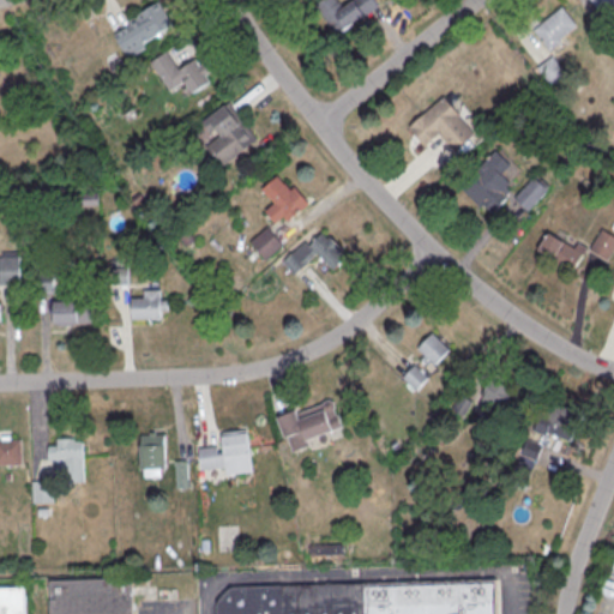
[(320,0),(314,5),(336,35),(378,5),(373,0),(349,0),(343,5),(339,0),(320,0)]
